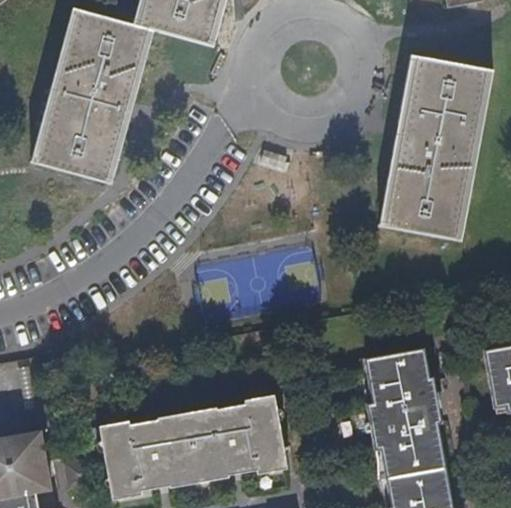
[(73,7),(31,161),(109,183),(152,28),(212,45),(224,0),(138,0),(132,23),(73,7)]
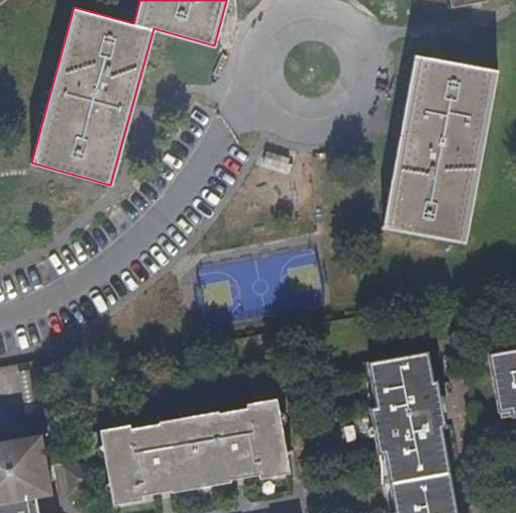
[(383,226),(465,241),(496,69),(414,54),(383,226)]
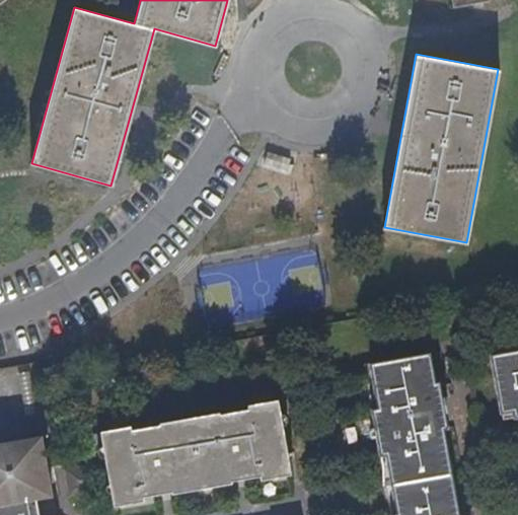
[(517,348),(491,354),(501,412),(513,410),(514,416),(517,415),(517,348)]
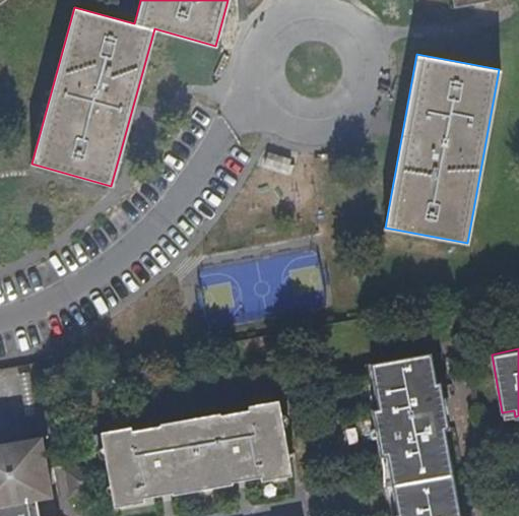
[(392,512),(392,515),(463,515),(464,515),(460,515),(443,426),(447,425),(444,409),(442,400),(441,395),(438,380),(434,381),(428,350),(369,362),(372,379),(367,380),(380,453),(386,452),(398,511),(392,512)]
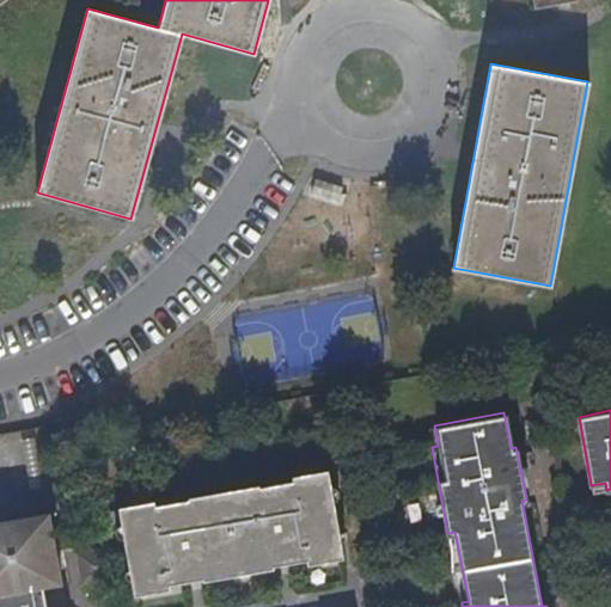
[(427,427),(432,447),(438,446),(434,425),(427,427)]
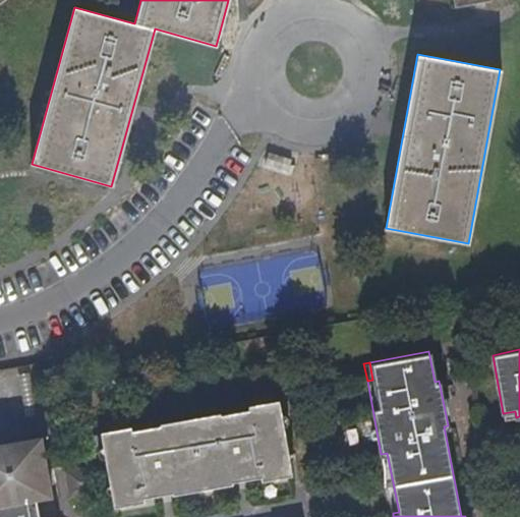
[(131,426),(101,433),(115,508),(146,502),(146,498),(173,493),(173,495),(194,491),(192,481),(212,478),(213,487),(234,483),(233,481),(262,476),(263,480),(293,475),(279,400),(249,405),(250,409),(221,415),(220,413),(161,424),(161,425),(132,431),(131,426)]
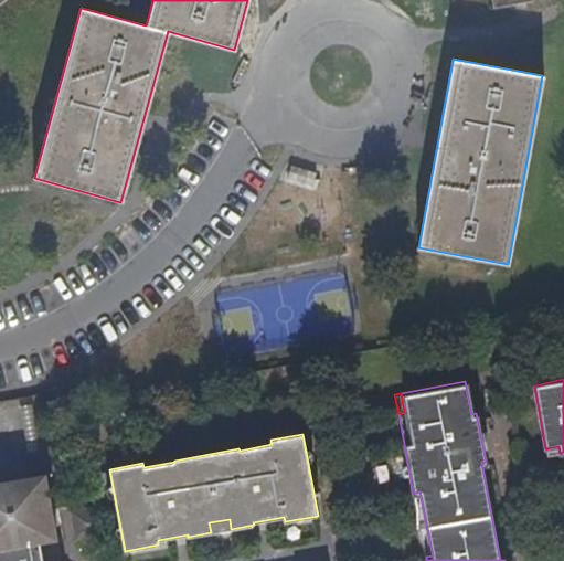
[(559,446),(545,448),(546,456),(560,453),(559,446)]
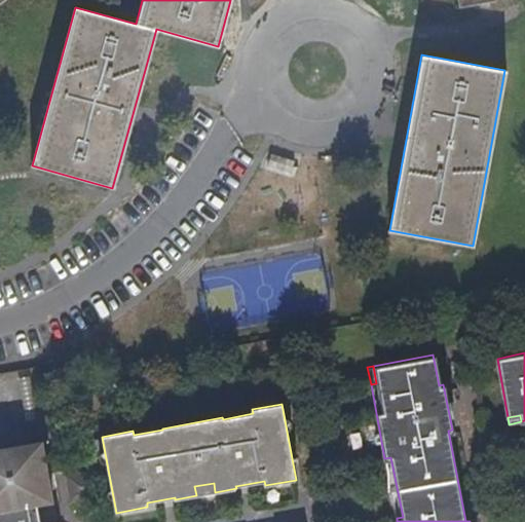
[(40,521),(38,507),(53,504),(42,442),(0,450),(0,521),(40,521)]
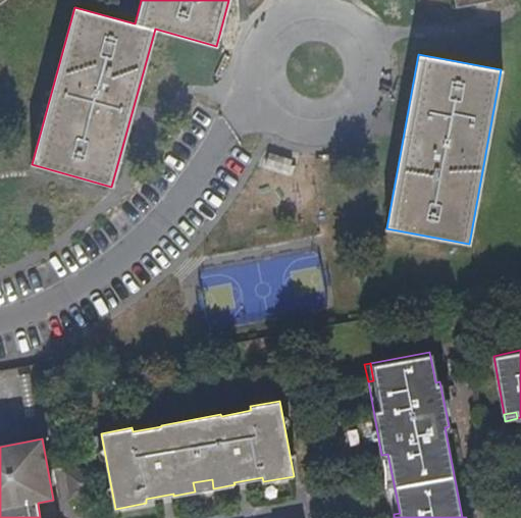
[(387,454),(381,455),(385,484),(394,514),(400,513),(387,454)]
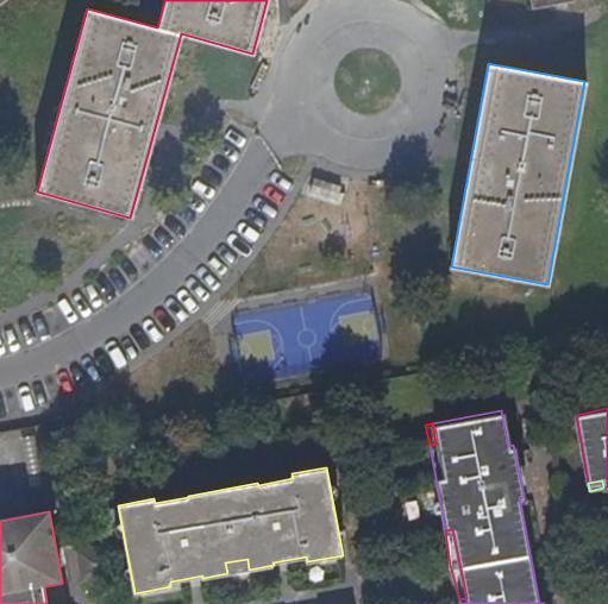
[(108,545),(77,551),(82,582),(114,577),(108,545)]
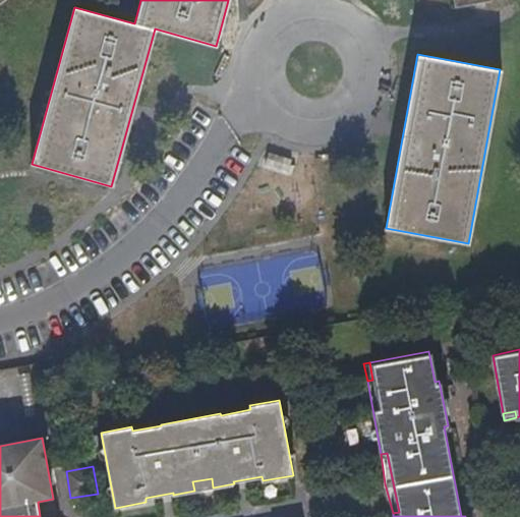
All buildings are outlined.
